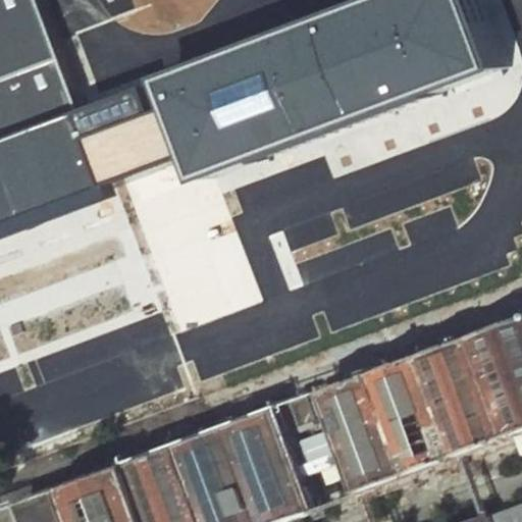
[(500,118),(511,109),(519,95),(521,84),(521,55),(515,35),(503,1),(502,0),(361,0),(146,81),(74,107),(70,108),(103,200),(0,238),(0,373),(28,363),(161,312),(171,336),(264,302),(244,214),(236,190),(325,155),(334,180),(477,126),(500,118)]
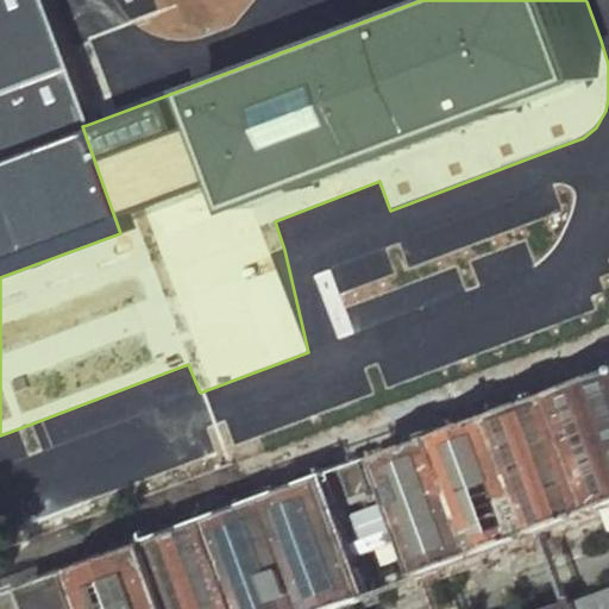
[(0,0),(0,277),(120,233),(82,126),(35,0),(0,0)]
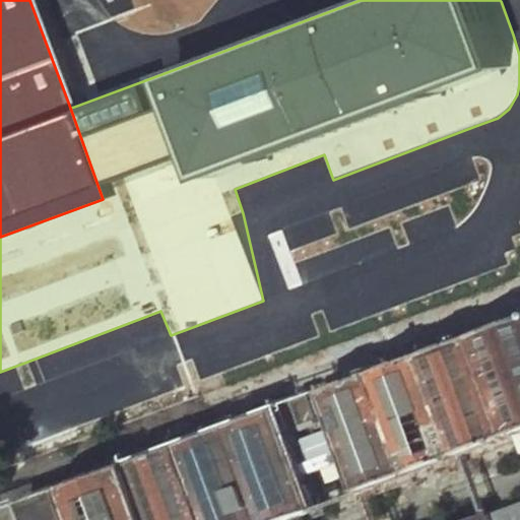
[(348,496),(519,434),(519,323),(313,397),(348,496)]
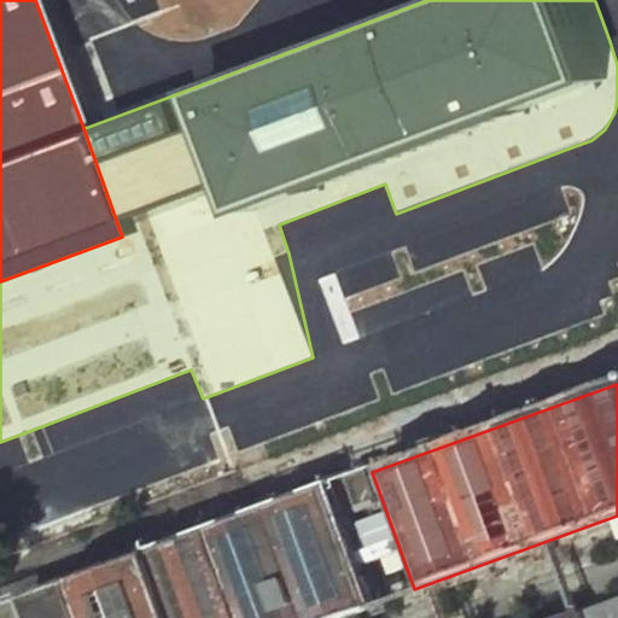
[(366,511),(354,479),(336,488),(348,518),(366,511)]
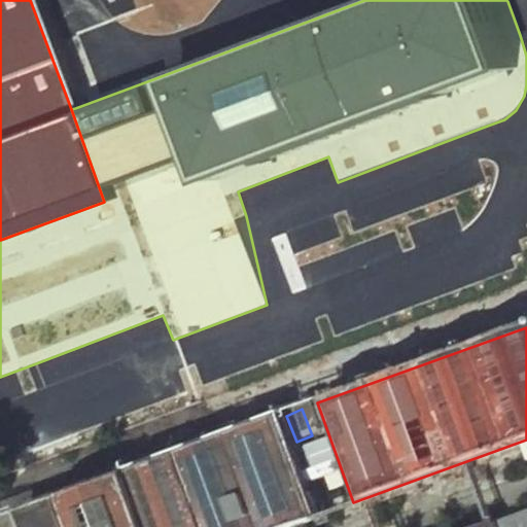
[(269,421),(18,513),(23,526),(286,526),(305,520),(269,421)]
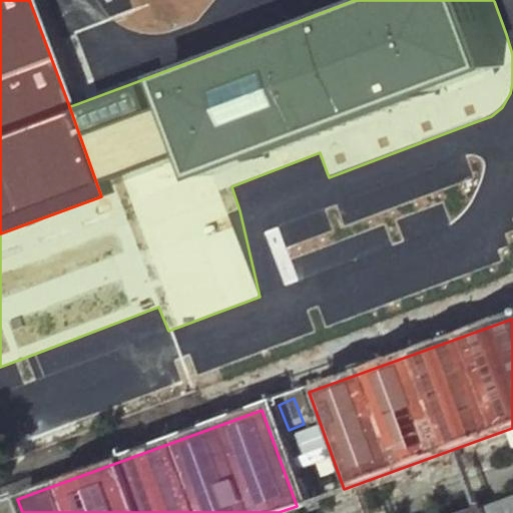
[(512,491),(477,505),(479,512),(512,512),(509,502),(512,500),(512,491)]
